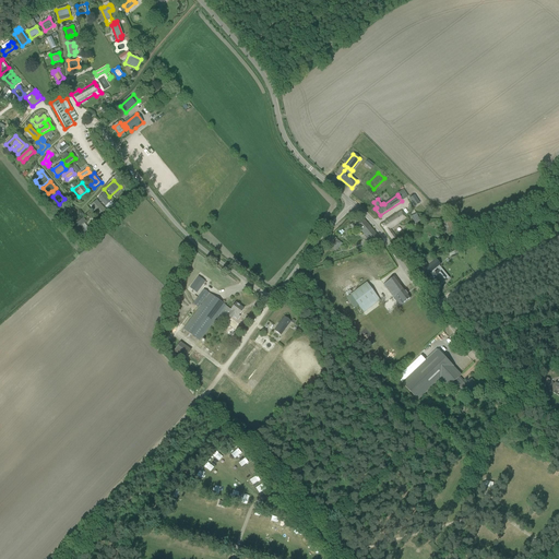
[(110,203),(105,197),(103,199),(100,195),(97,199),(105,207),(110,203)]
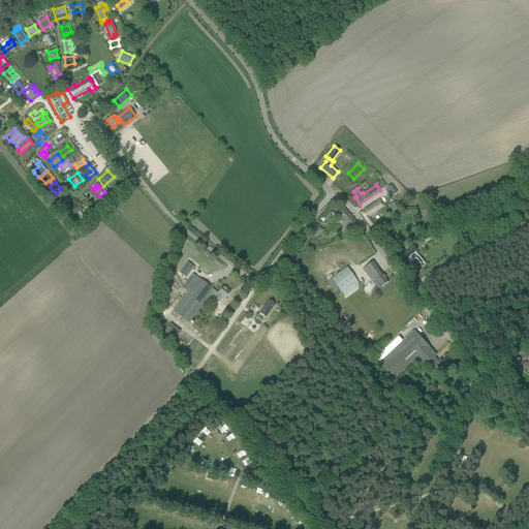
[(387,188),(392,195),(397,192),(392,185),(387,188)]
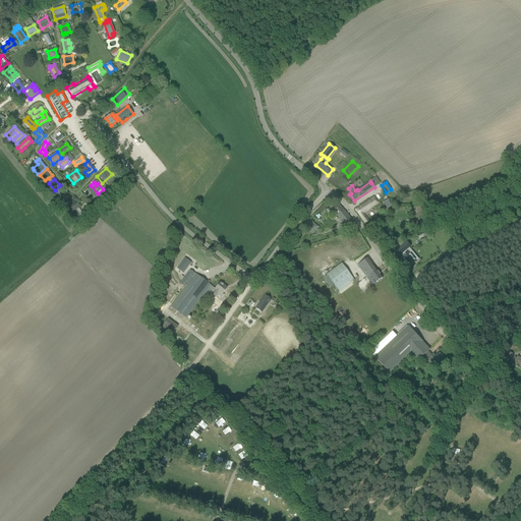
[(98,194),(90,186),(83,191),(92,200),(98,194)]
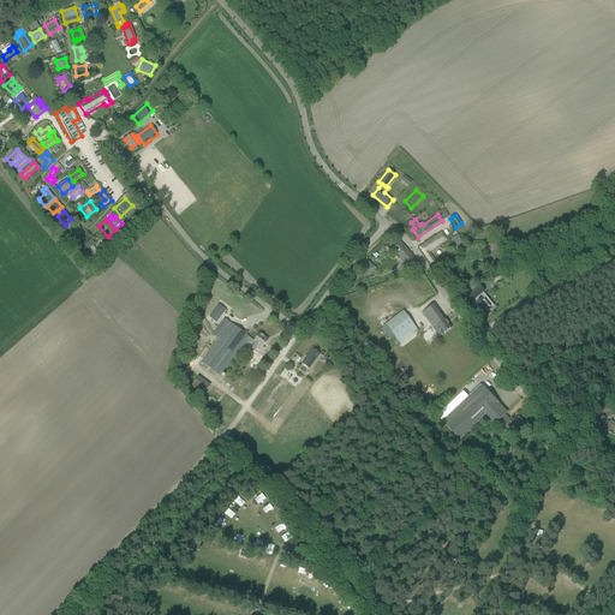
[(78,232),(73,226),(65,232),(65,233),(65,236),(66,237),(67,238),(70,238),(78,232)]
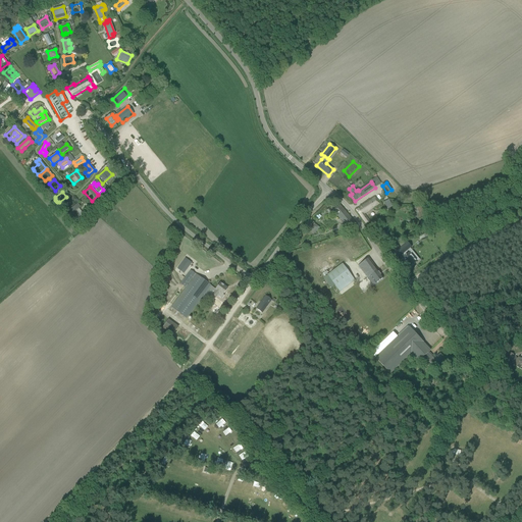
[(356,210),(366,224),(370,222),(367,218),(364,214),(378,203),(374,197),(356,210)]
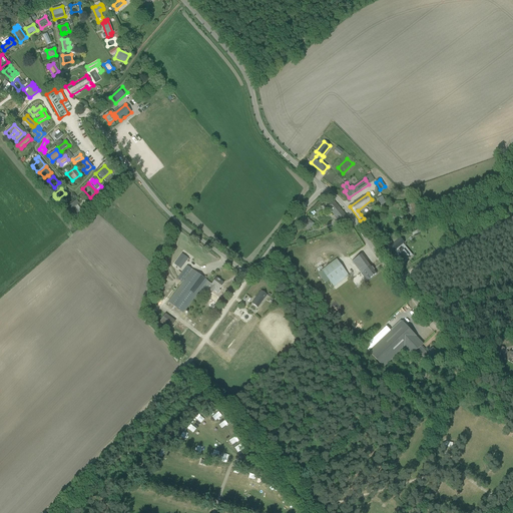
[(377,198),(381,205),(386,202),(382,195),(377,198)]
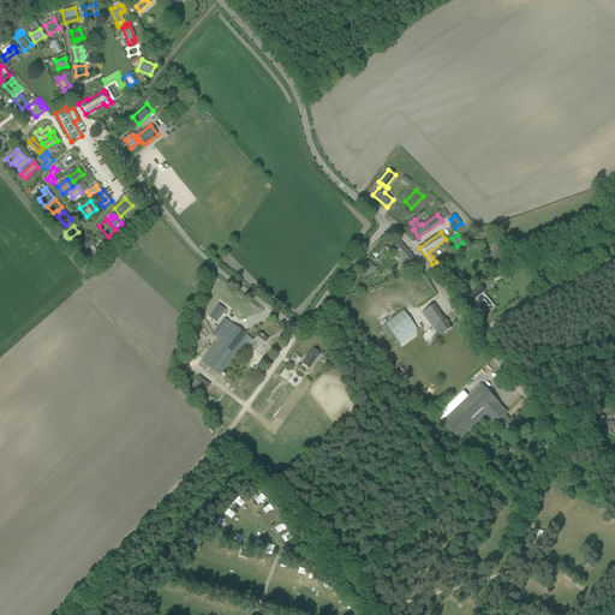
[(82,246),(79,249),(88,260),(90,257),(95,254),(90,248),(95,244),(91,239),(82,246)]
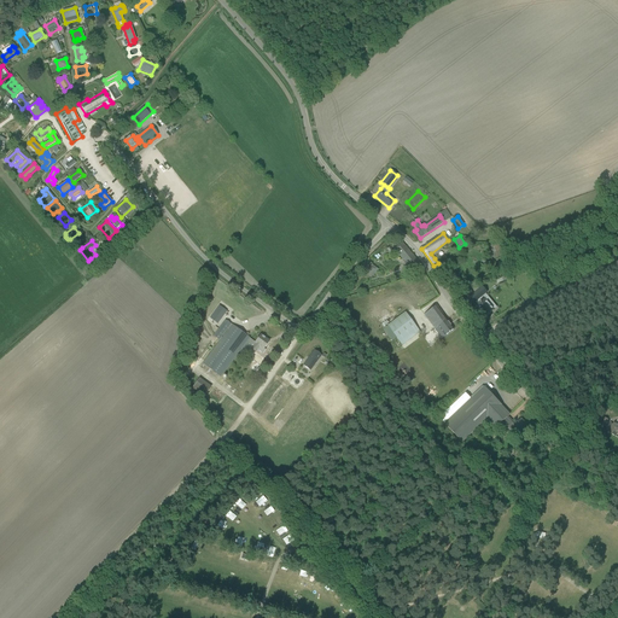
[(394,250),(397,254),(409,267),(417,274),(424,268),(402,243),(394,250)]
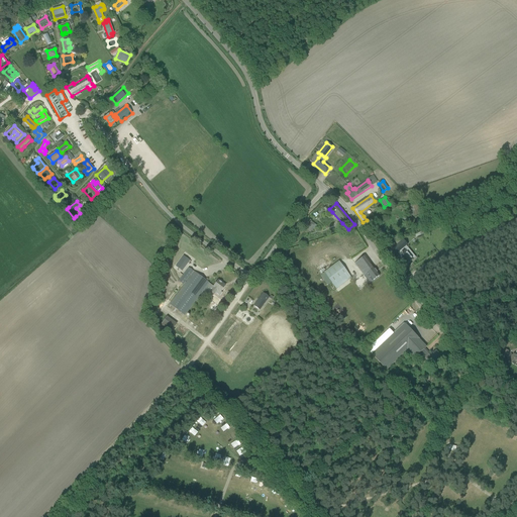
[(410,209),(412,216),(420,214),(417,204),(412,205),(413,208),(410,209)]
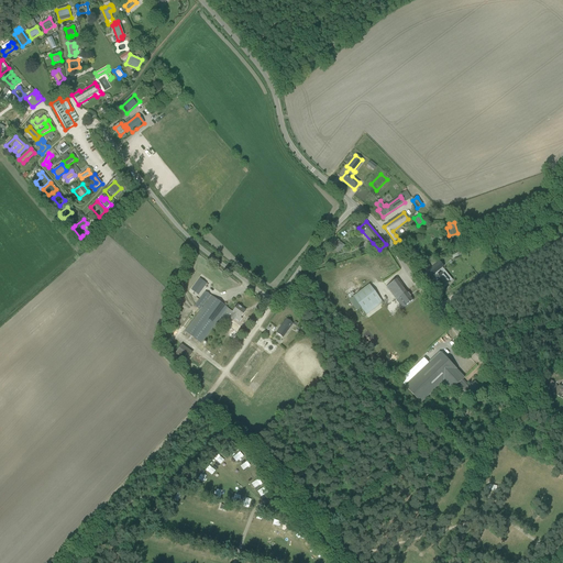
[(339,241),(334,247),(339,252),(344,245),(339,241)]
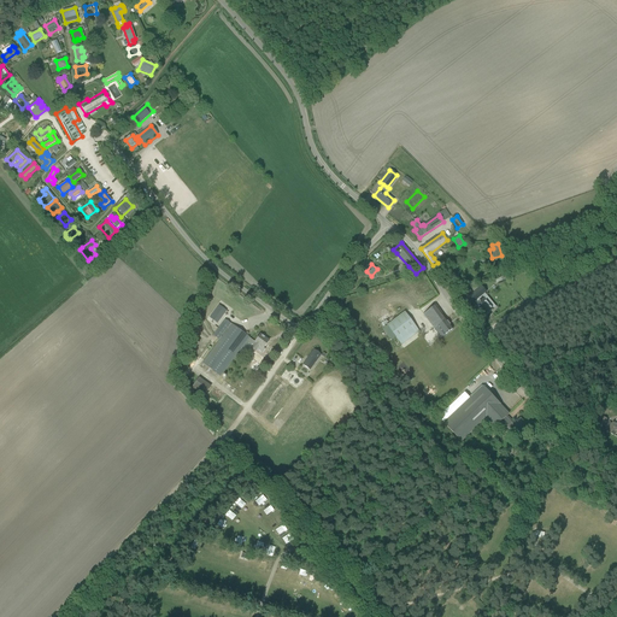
[(485,317),(493,310),(488,303),(489,301),(483,294),(486,292),(482,287),(475,292),(479,298),(474,301),(476,305),(485,317)]
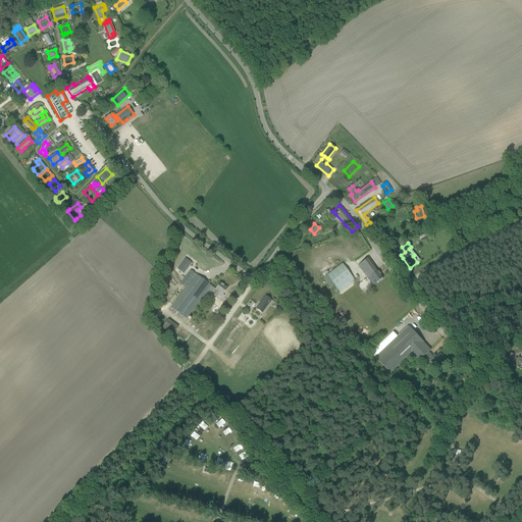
[(185,258),(177,269),(184,273),(192,263),(185,258)]
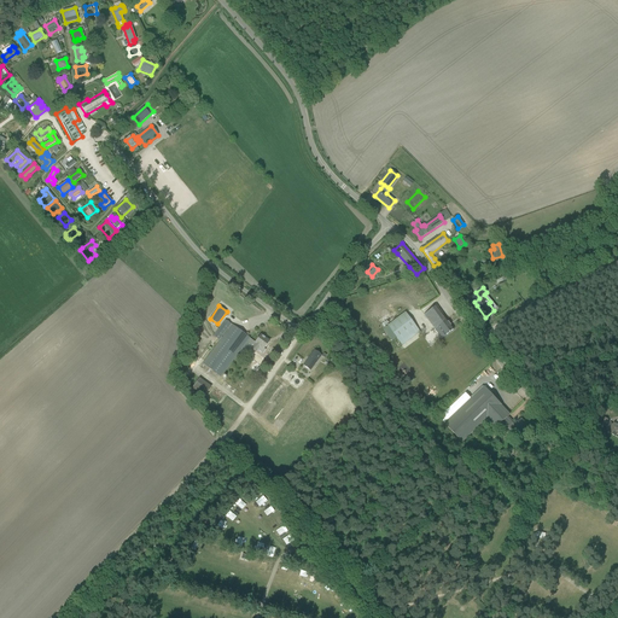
[(431,309),(424,315),(435,330),(438,326),(441,330),(437,332),(442,338),(449,333),(454,330),(436,305),(431,309)]
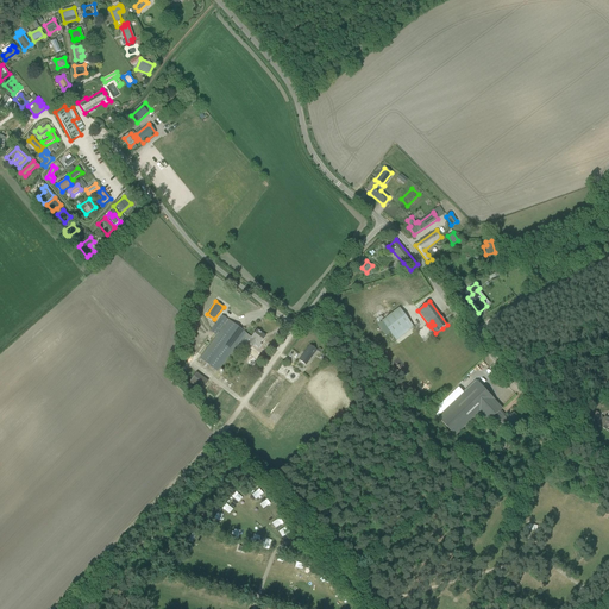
[(381,321),(396,341),(414,327),(399,307),(381,321)]
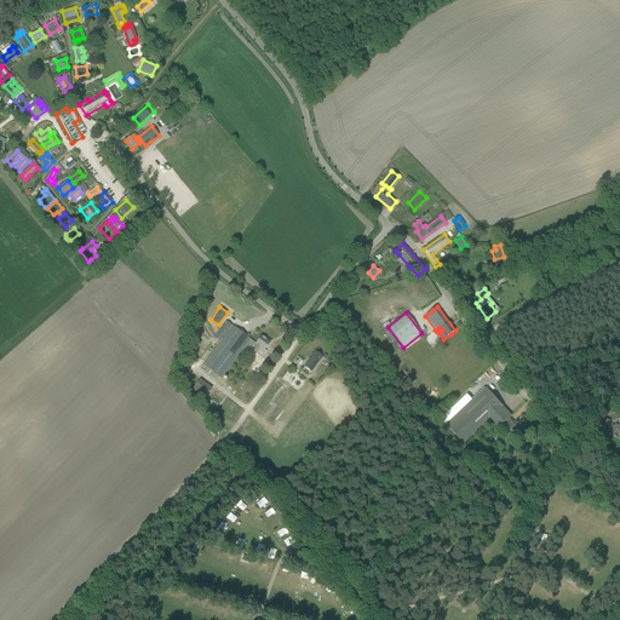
[(220,343),(204,366),(222,378),(246,345),(257,354),(260,348),(264,350),(270,343),(262,337),(256,344),(227,321),(214,338),(220,343)]
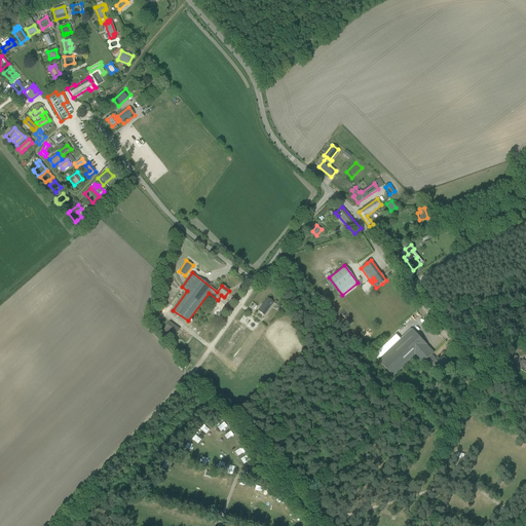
[(258,311),(264,315),(273,302),(267,298),(258,311)]
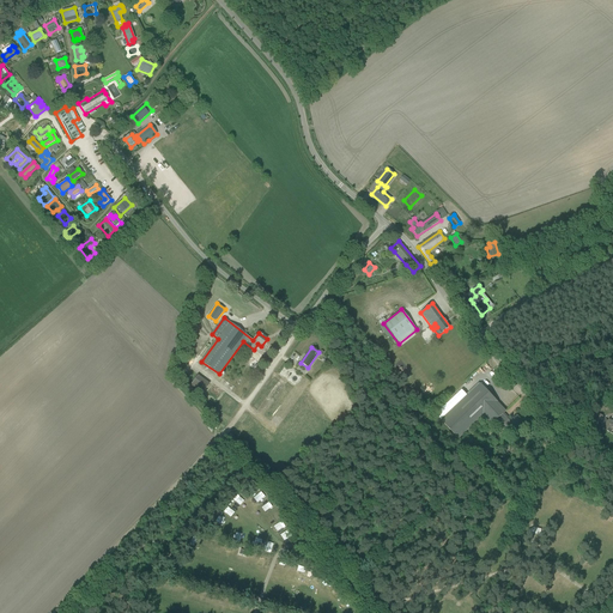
[(443,384),(456,374),(451,369),(438,378),(443,384)]
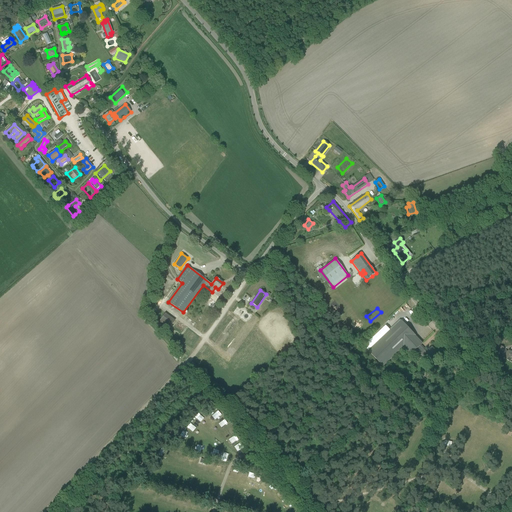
[(160,322),(167,326),(171,320),(169,318),(170,317),(165,314),(160,322)]
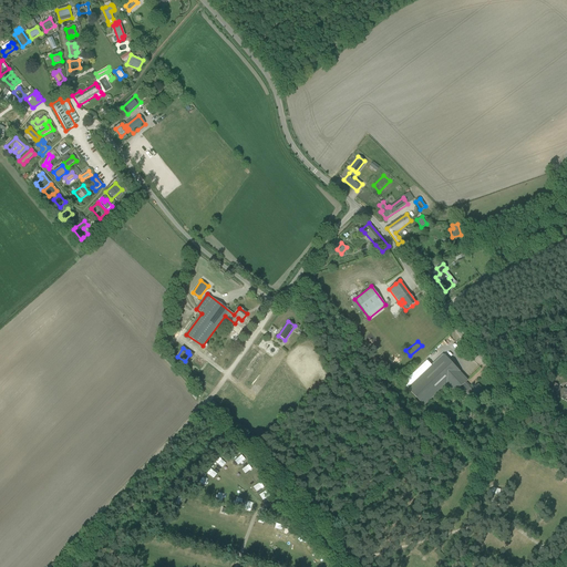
[(467,380),(460,372),(461,372),(444,354),(408,389),(424,406),(446,385),(454,393),(459,390),(463,395),(464,393),(470,398),(470,397),(475,402),(481,397),(485,393),(481,389),(482,388),(478,384),(473,389),(466,382),(467,380)]
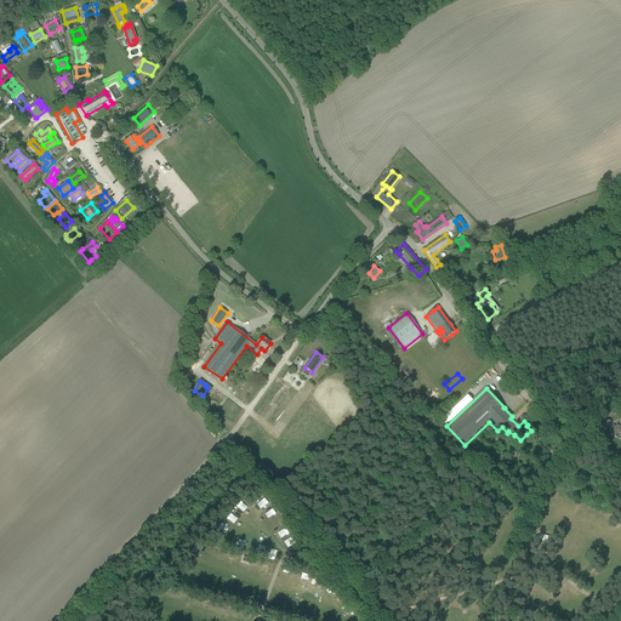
[(604,417),(600,423),(607,428),(608,428),(614,432),(611,434),(619,439),(620,436),(620,427),(617,426),(616,428),(610,423),(611,422),(604,417)]
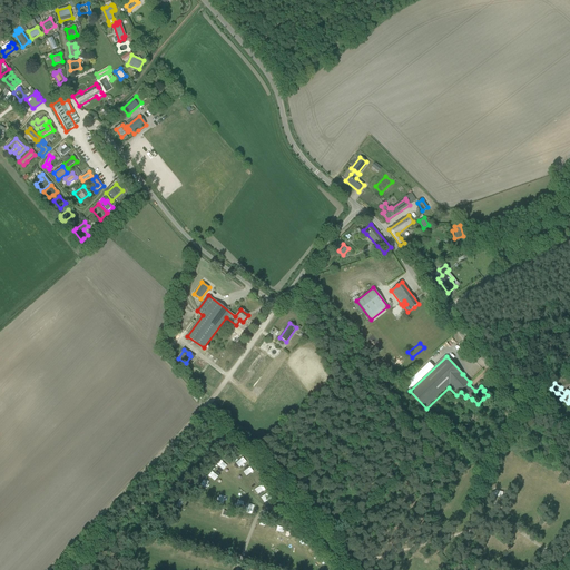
[(231,510),(220,508),(218,514),(229,517),(231,510)]
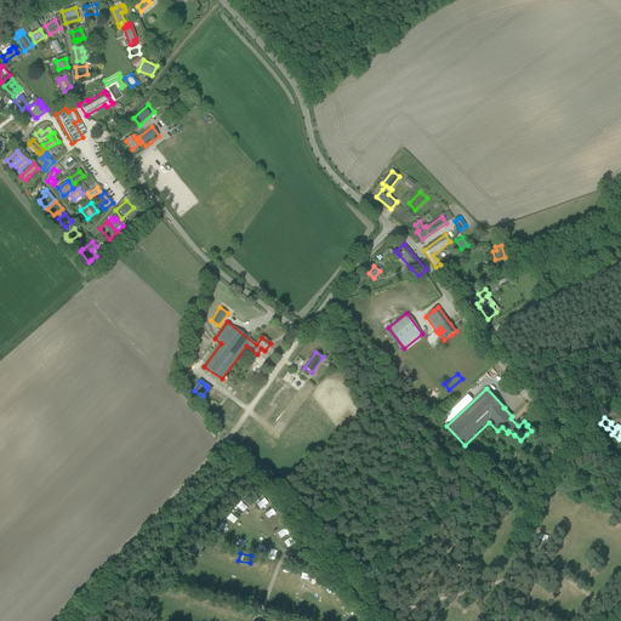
[(313,579),(308,588),(312,590),(314,587),(315,587),(318,581),(313,579)]
